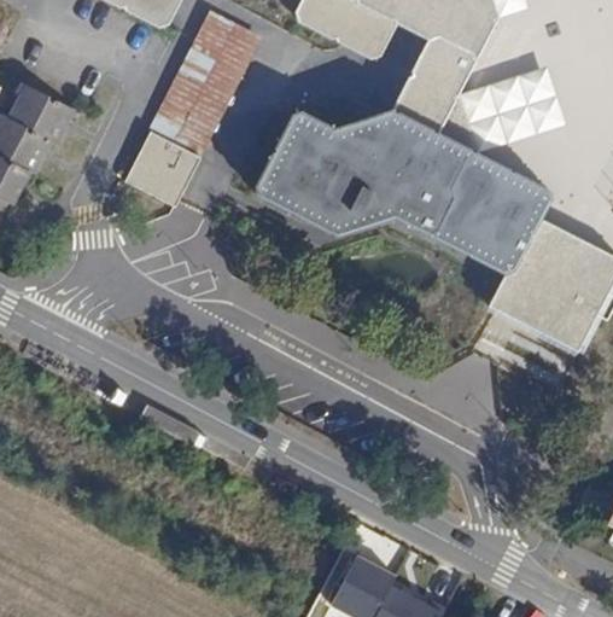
[(103,0),(157,28),(170,24),(182,0),(103,0)]
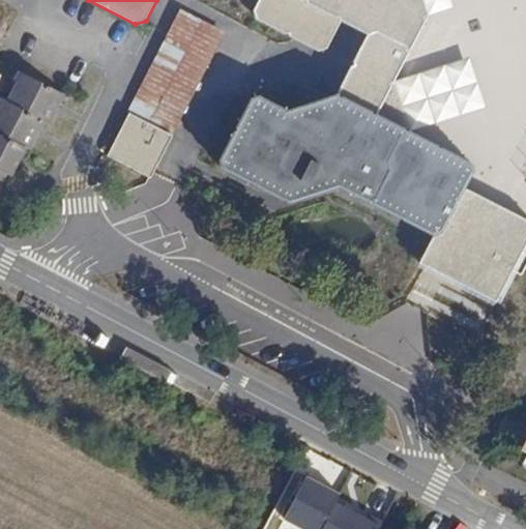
[(396,81),(432,15),(406,0),(261,0),(256,9),(257,18),(285,33),(290,32),(291,36),(319,52),(328,48),(344,21),(371,36),(340,97),(297,113),(253,94),(216,164),(296,204),(346,186),(438,236),(448,232),(471,190),(481,174),(477,165),(412,130),(396,81)]
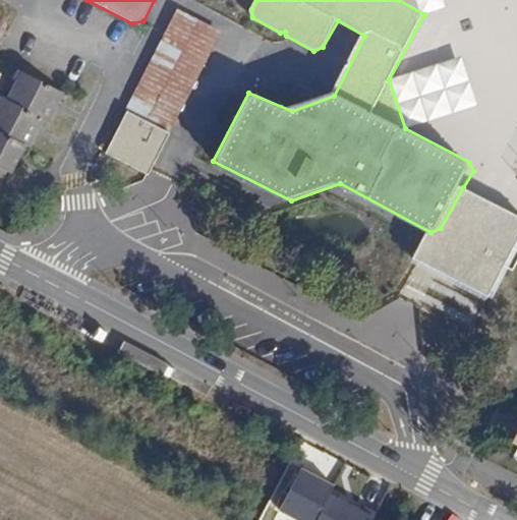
[(399,0),(424,14),(447,7),(444,0),(399,0)]
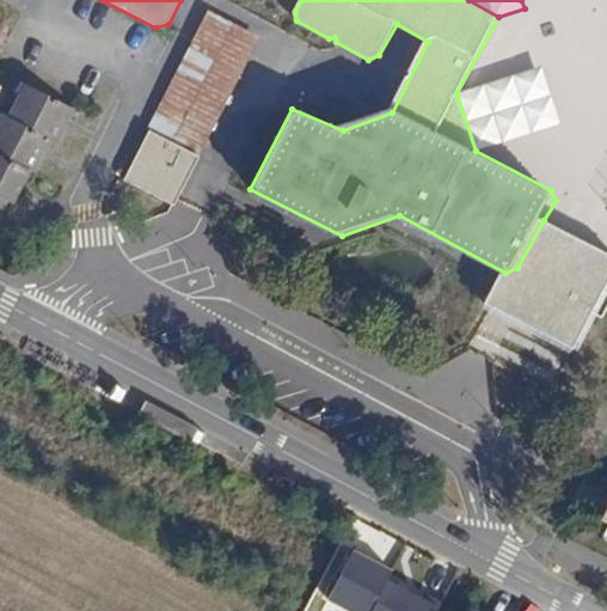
[(207,11),(147,129),(197,157),(259,37),(207,11)]
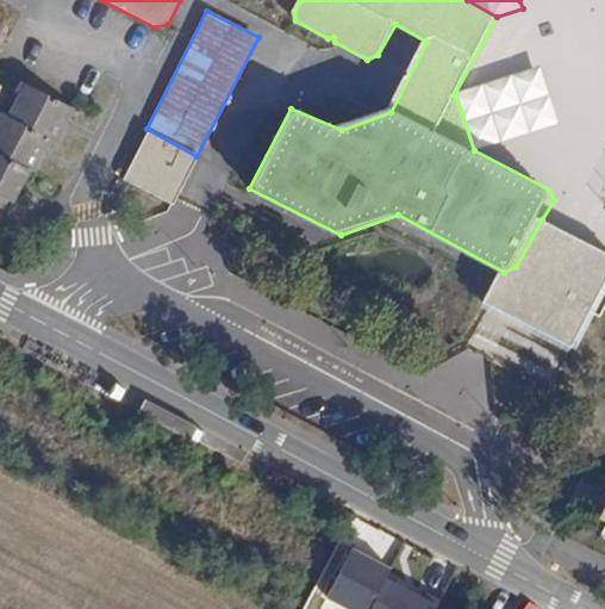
[(563,118),(537,61),(455,93),(474,150),(563,118)]
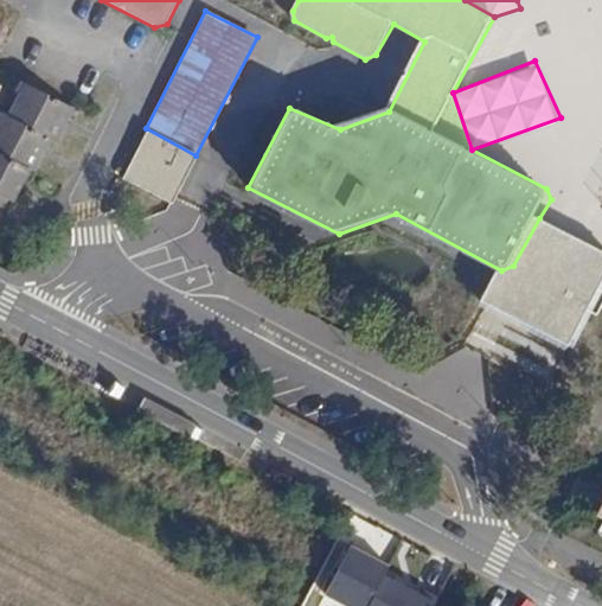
[(10,94),(0,112),(0,117),(43,141),(46,142),(57,123),(64,109),(10,80),(5,90),(10,94)]
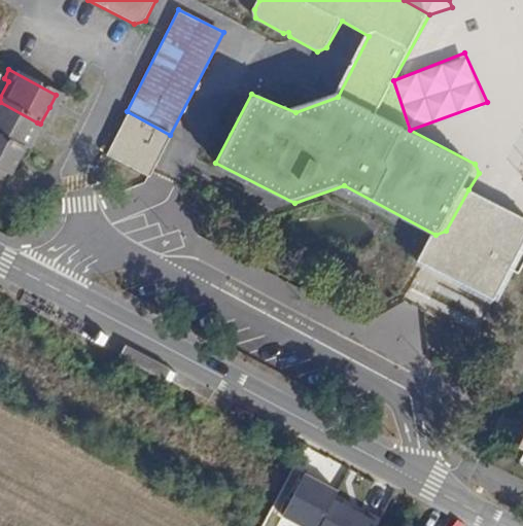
[(0,139),(15,148),(22,150),(26,143),(37,123),(0,102),(0,139)]
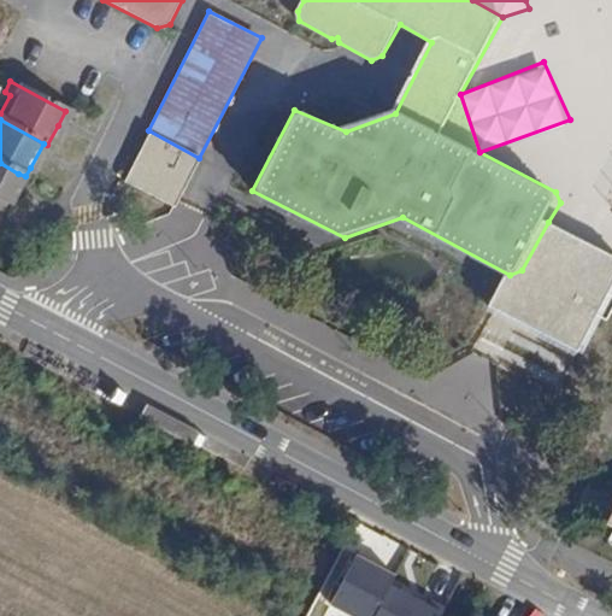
[(199,158),(148,130),(122,180),(174,206),(199,158)]
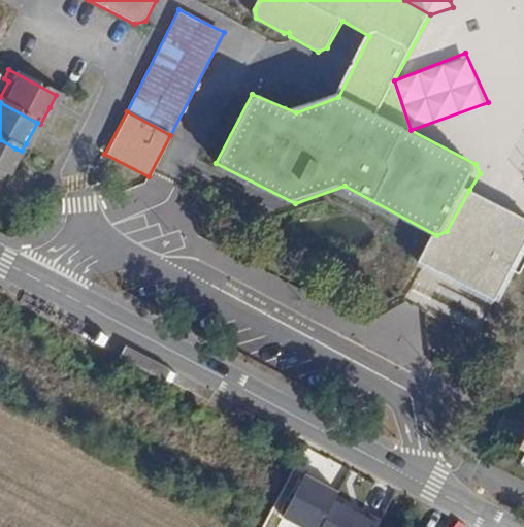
[(0,173),(1,173),(9,161),(15,149),(0,139),(0,173)]
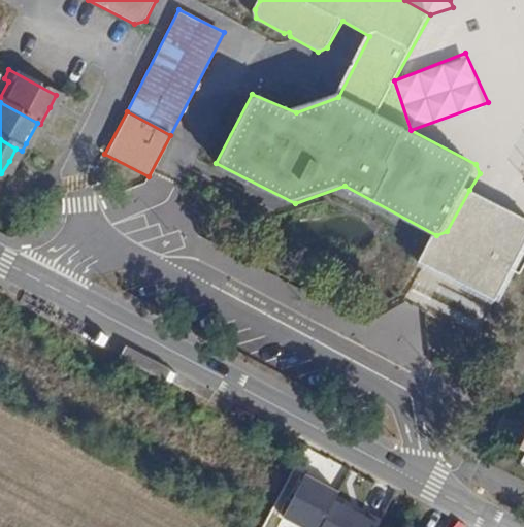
[(523,253),(523,219),(469,190),(447,231),(436,235),(420,263),(498,301),(523,253)]
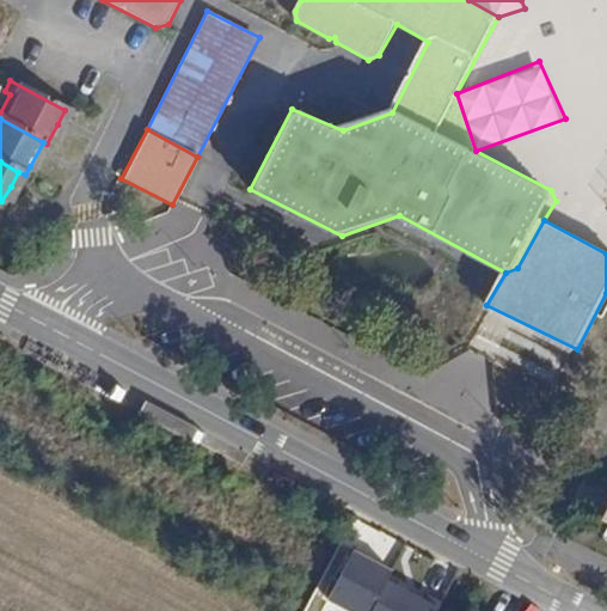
[(354,550),(329,598),(354,610),(374,610),(391,580),(396,572),(354,550)]
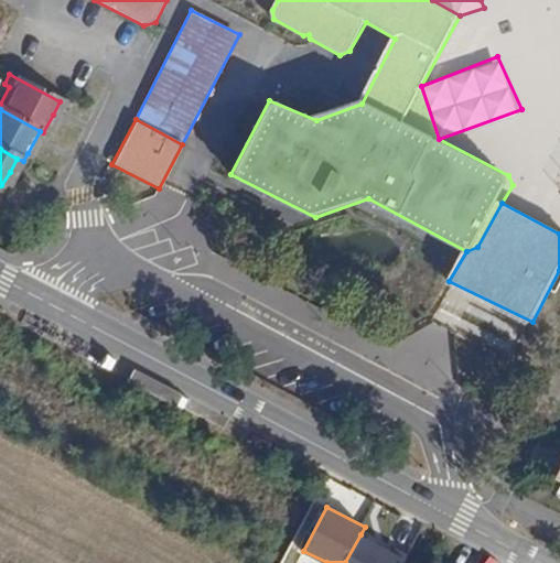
[(361,534),(345,562),(404,562),(407,559),(361,534)]
